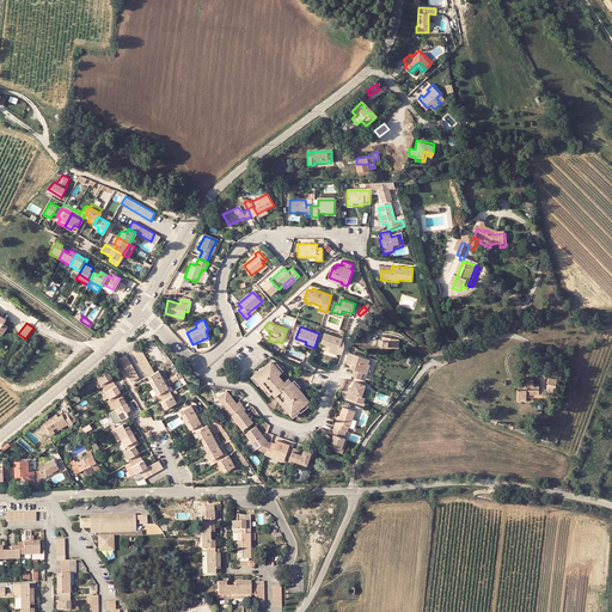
[(322,343),(331,347),(338,349),(337,353),(342,354),(344,347),(343,340),(325,332),(322,343)]
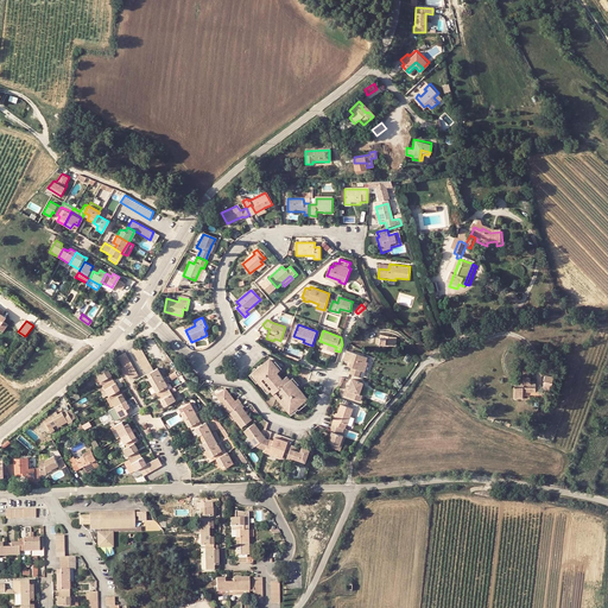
[(352,367),(349,373),(360,377),(361,372),(365,373),(368,363),(366,362),(367,358),(347,350),(343,360),(349,362),(348,366),(352,367)]
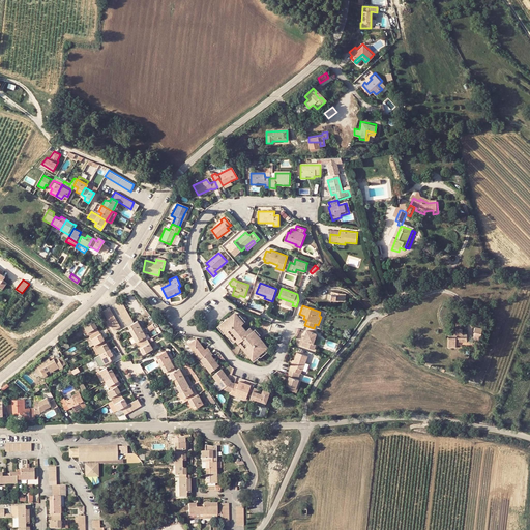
[(257,336),(252,330),(249,327),(245,330),(239,324),(242,322),(235,313),(226,321),(225,319),(217,325),(222,329),(221,330),(226,337),(227,336),(230,339),(232,336),(237,343),(238,342),(243,348),(242,349),(252,360),(258,355),(264,350),(267,348),(257,336)]
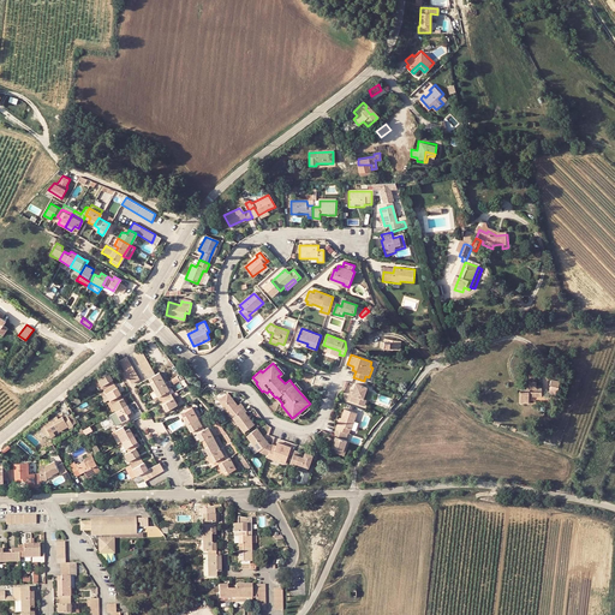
[(96,378),(102,389),(111,384),(108,382),(112,380),(107,370),(95,377),(96,378)]
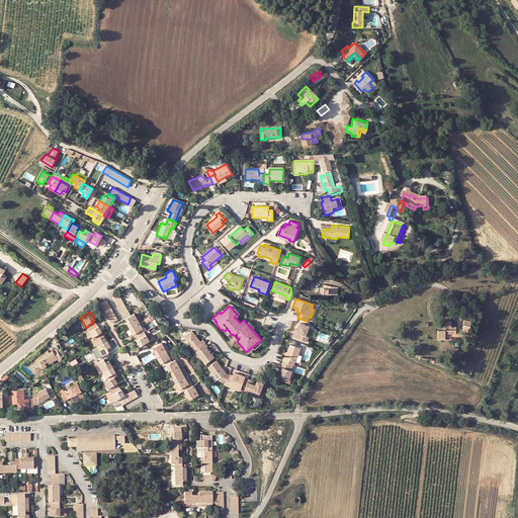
[(123,321),(127,327),(137,322),(132,313),(124,317),(126,320),(123,321)]
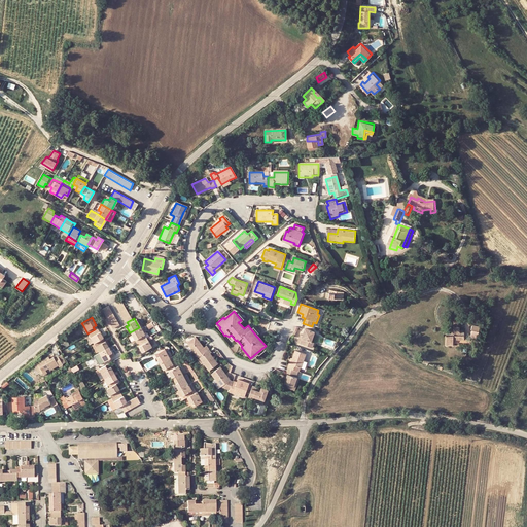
[(79,326),(84,336),(88,334),(82,324),(79,326)]
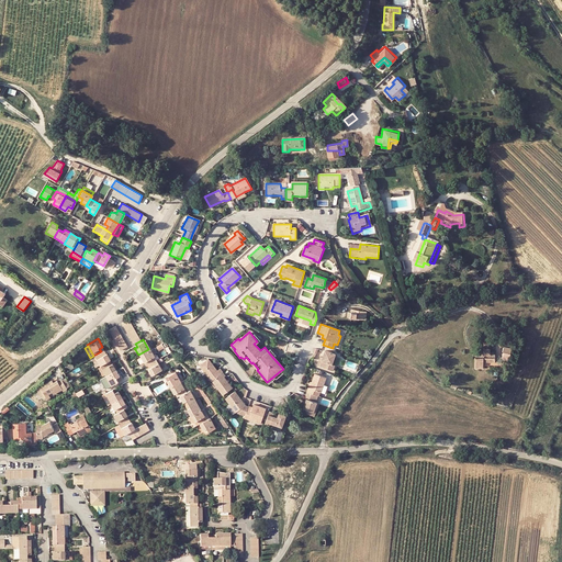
[(148,349),(138,355),(142,361),(145,359),(147,363),(154,360),(148,349)]
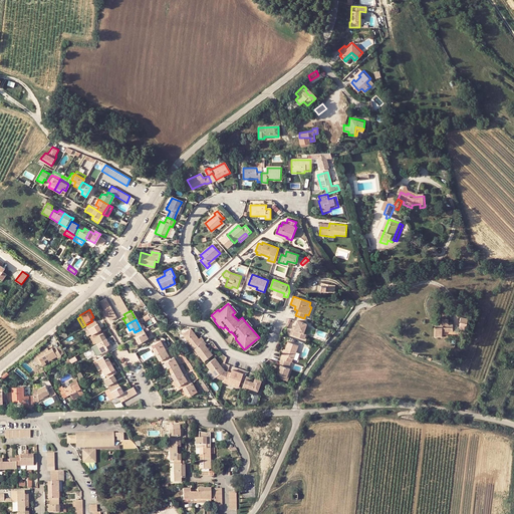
[(307,323),(298,319),(296,326),(292,335),(304,339),(306,334),(304,333),(307,323)]
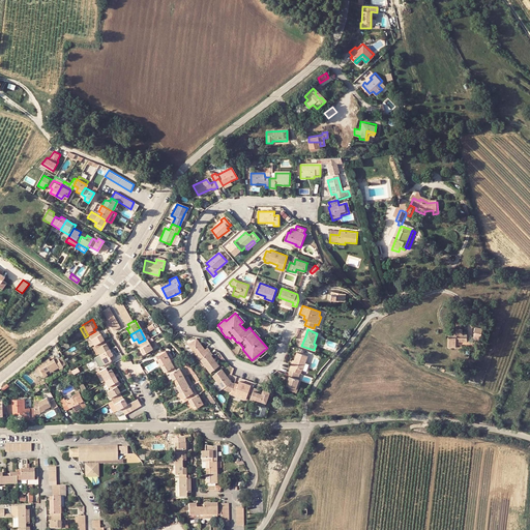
[(463,329),(455,329),(455,333),(448,333),(448,343),(454,343),(454,341),(466,342),(466,333),(462,333),(463,329)]
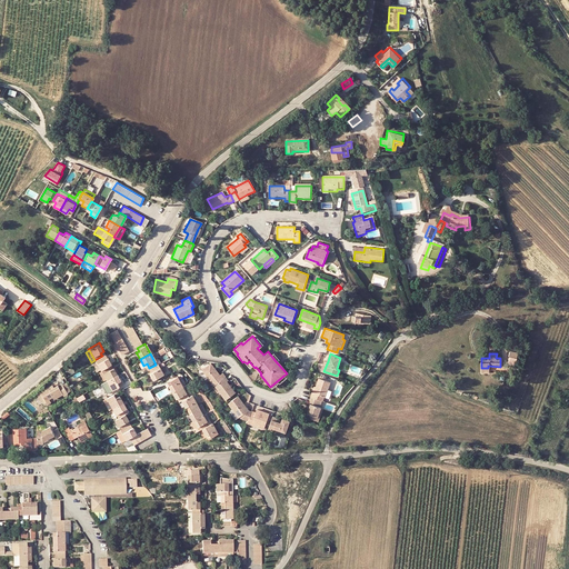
[(100,369),(107,366),(110,363),(107,357),(103,359),(102,356),(95,360),(100,369)]
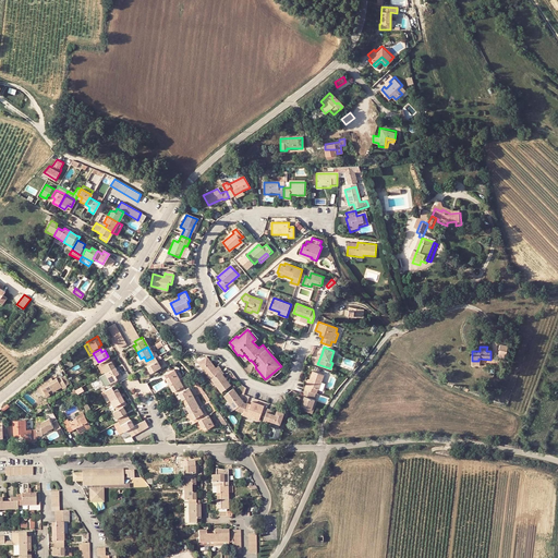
[(148,372),(158,366),(153,358),(146,361),(148,364),(145,365),(148,372)]
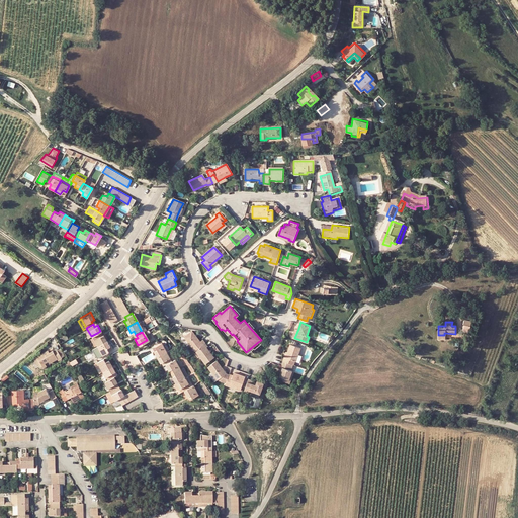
[(185,337),(195,351),(205,343),(202,340),(200,342),(192,332),(185,337)]
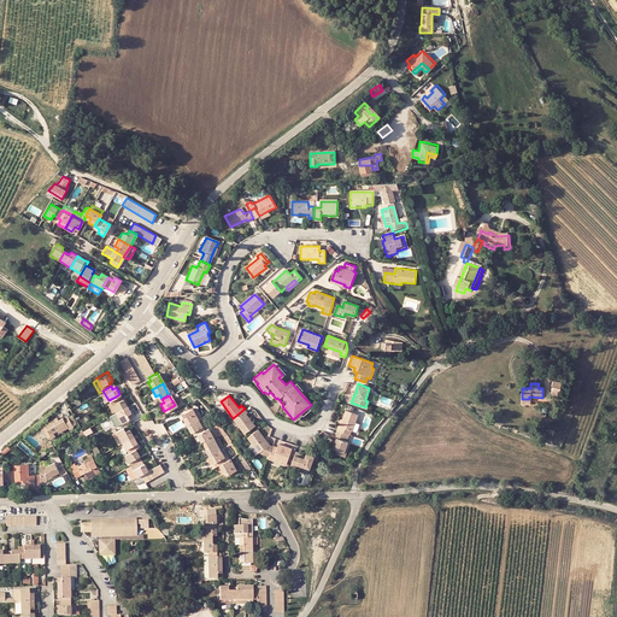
[(118,400),(116,397),(109,400),(115,411),(125,405),(122,398),(118,400)]
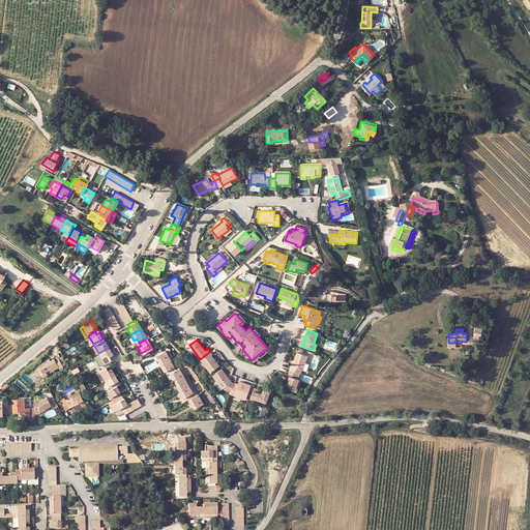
[(111,353),(108,348),(98,353),(104,362),(110,358),(108,355),(111,353)]
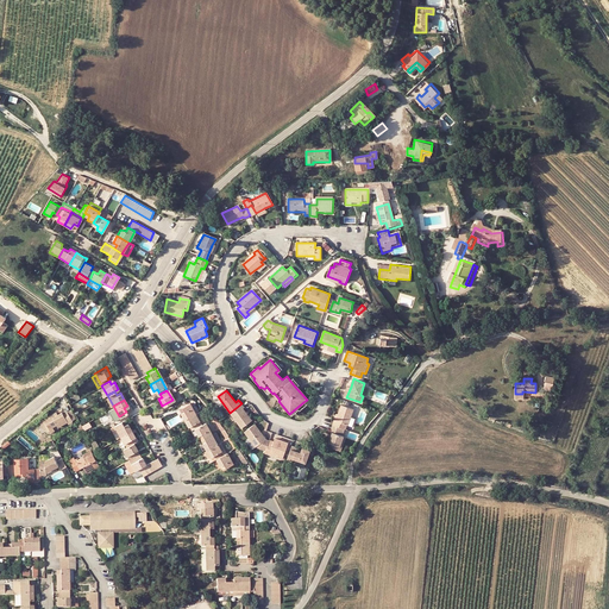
[(179,412),(182,419),(195,413),(189,403),(181,408),(182,410),(179,412)]
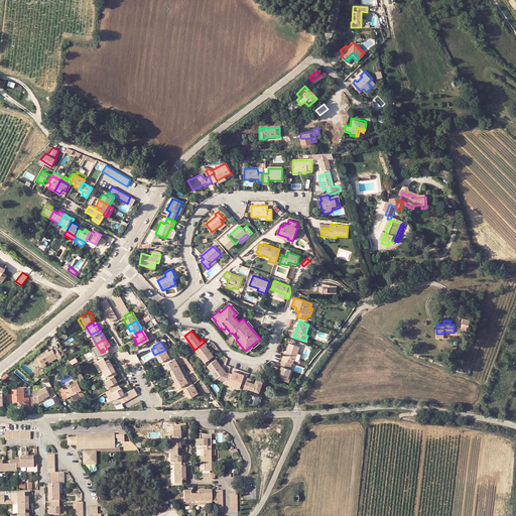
[(208,345),(205,342),(195,350),(205,362),(213,355),(206,346),(208,345)]
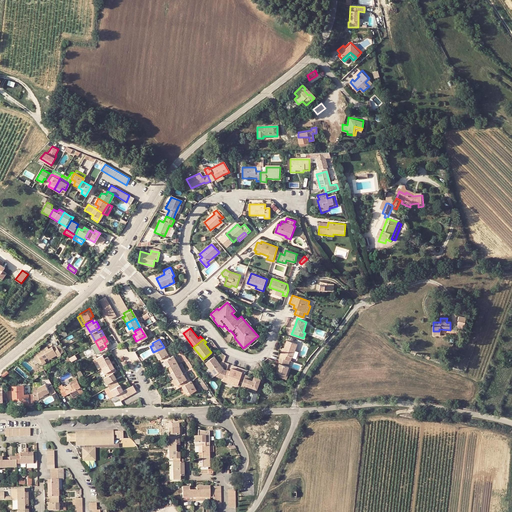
[(96,352),(100,350),(95,341),(91,343),(96,352)]
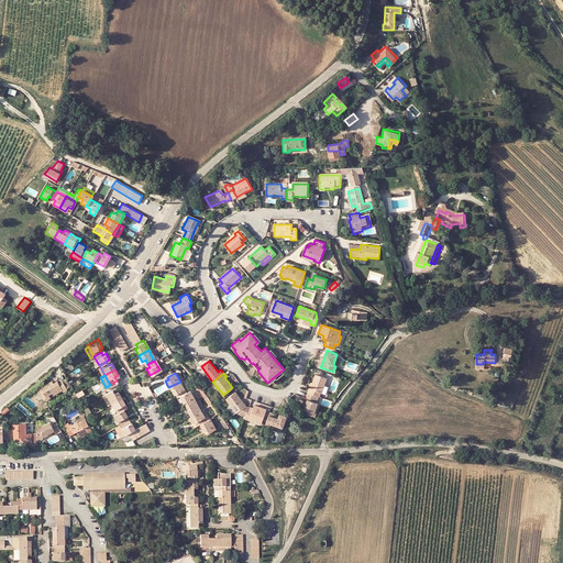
[(315,384),(311,394),(319,397),(319,396),(321,396),(321,394),(323,394),(329,379),(318,375),(315,384)]
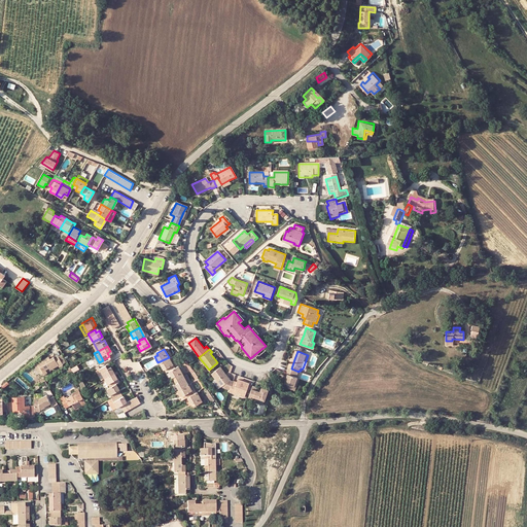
[(44,359),(37,363),(37,362),(34,364),(39,374),(41,375),(44,375),(47,374),(46,371),(49,369),(50,371),(59,365),(60,367),(64,365),(59,357),(58,356),(55,358),(53,354),(47,357),(49,359),(45,362),(44,359)]
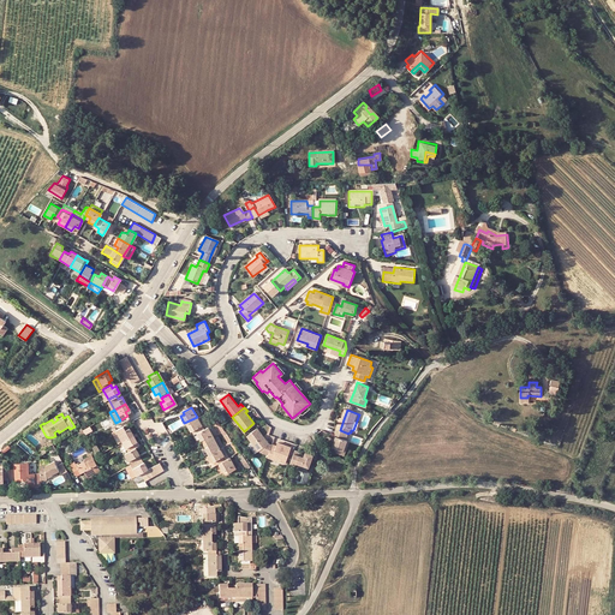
[(72,413),(69,417),(75,427),(76,428),(78,425),(72,413)]
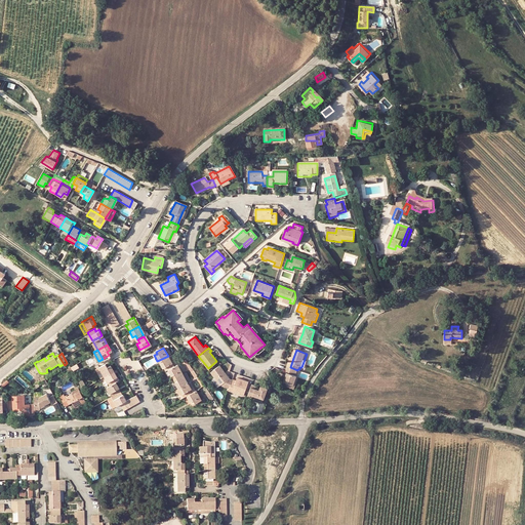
[(173,364),(168,356),(157,361),(160,366),(162,365),(165,369),(173,364)]
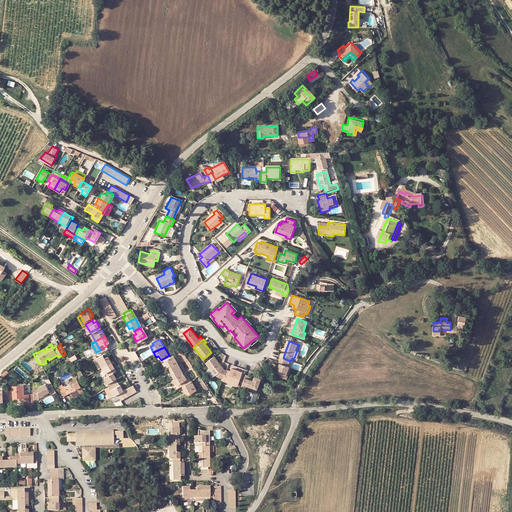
[(186,359),(183,355),(179,349),(176,351),(183,360),(186,359)]
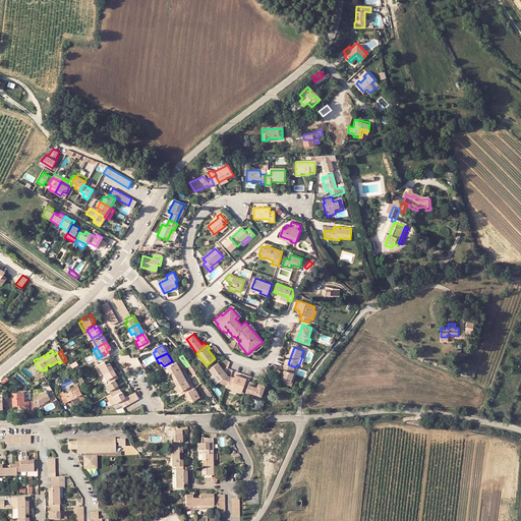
[(102,373),(111,367),(108,361),(106,363),(103,359),(96,363),(97,364),(102,373)]
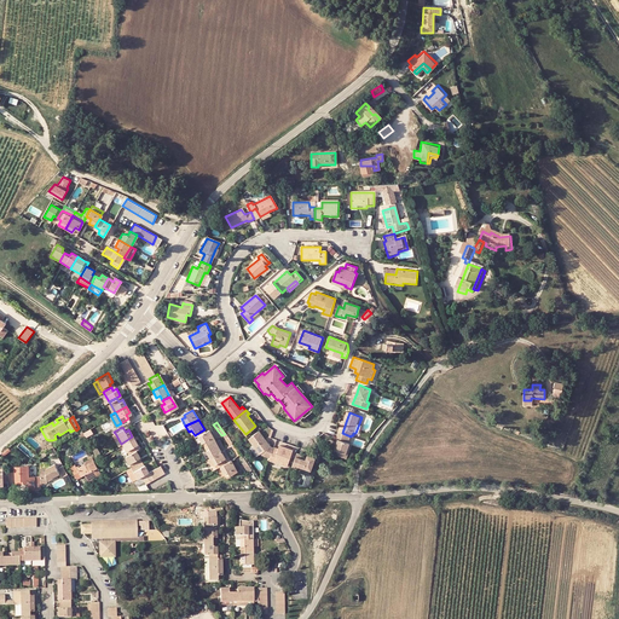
[(214,440),(207,428),(204,429),(195,435),(198,441),(202,440),(204,445),(214,440)]
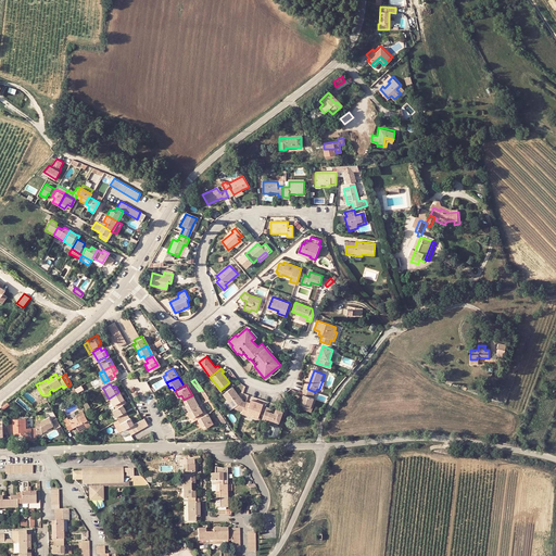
[(237,409),(243,412),(245,402),(242,401),(243,401),(232,388),(224,393),(235,407),(236,406),(237,409)]
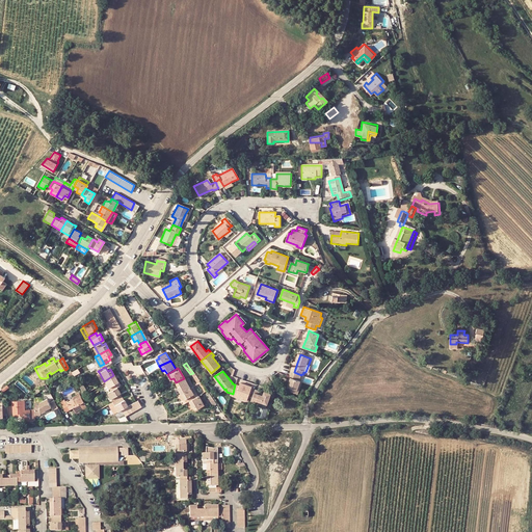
[(298,381),(301,375),(294,372),(291,371),(289,378),(291,379),(289,382),(288,387),(291,389),(290,391),(297,393),(300,381),(298,381)]
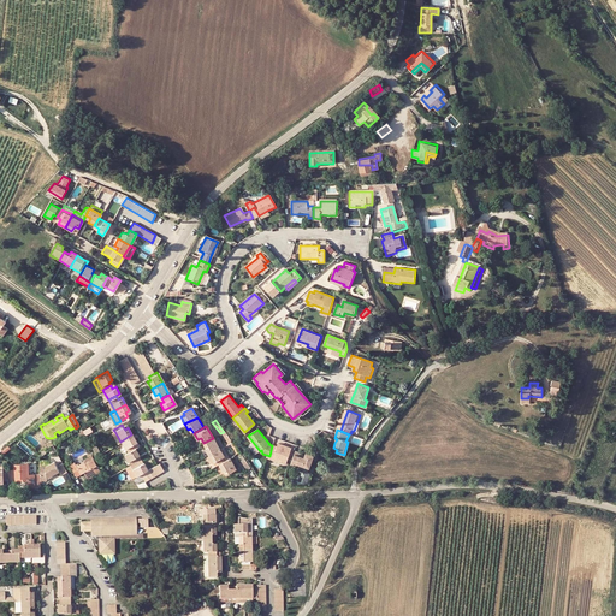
[(116,444),(120,442),(114,431),(110,433),(116,444)]
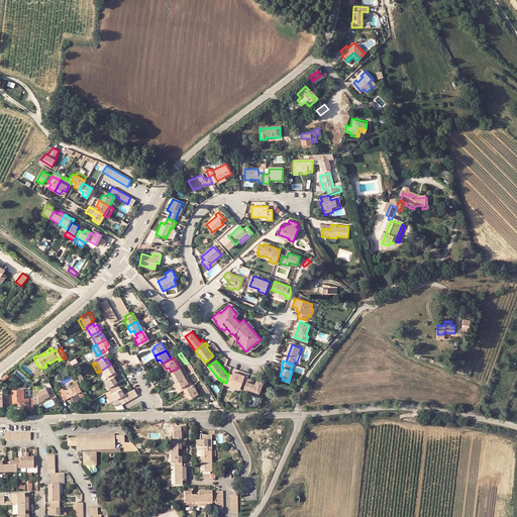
[(101,371),(106,380),(112,376),(110,373),(113,371),(110,365),(101,371)]
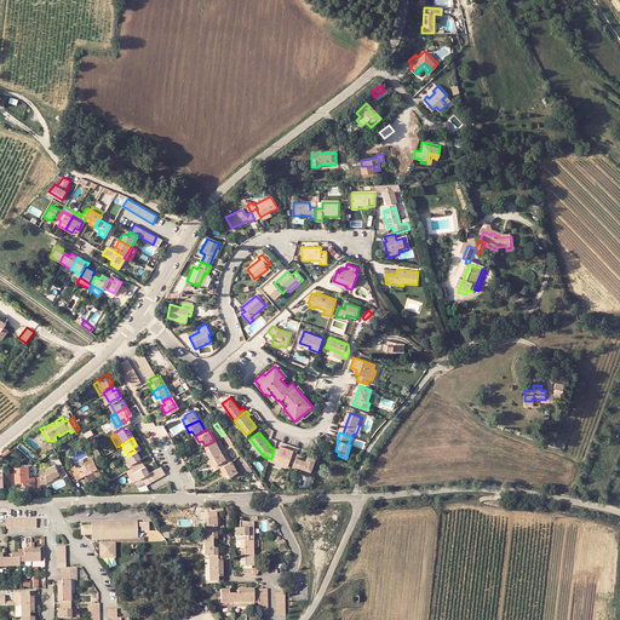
[(204,452),(207,458),(219,451),(214,441),(205,446),(207,449),(204,452)]
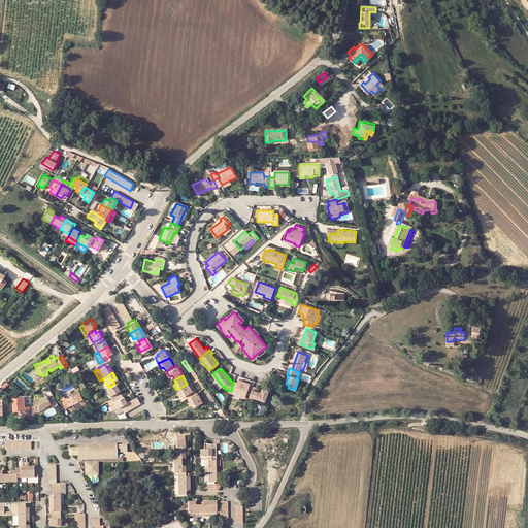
[(76,382),(81,391),(86,389),(79,380),(76,382)]
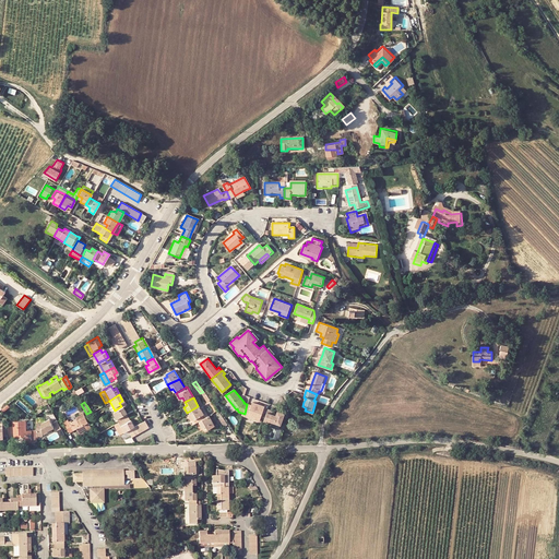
[(252,404),(248,403),(247,404),(245,414),(244,415),(250,417),(250,414),(256,416),(254,418),(259,420),(264,406),(252,402),(252,404)]
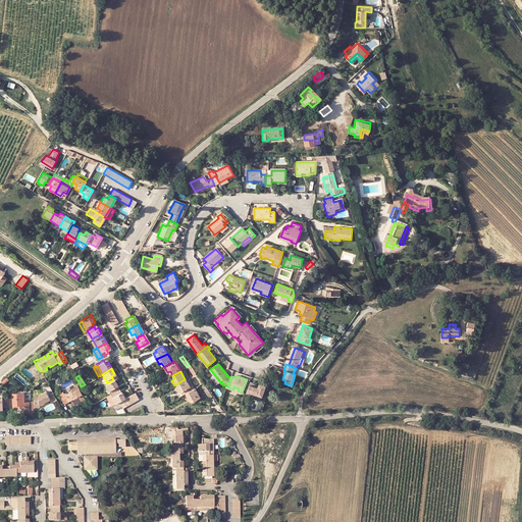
[(116,384),(113,379),(107,383),(103,385),(108,394),(115,389),(113,386),(116,384)]
